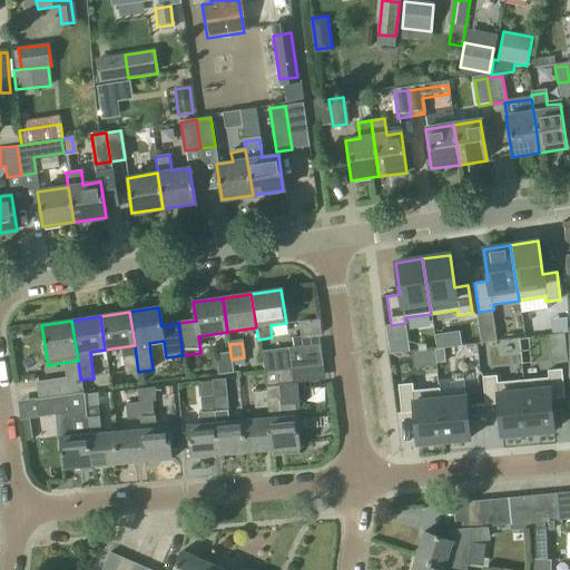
[(262,352),(264,373),(292,370),(290,349),(262,352)]
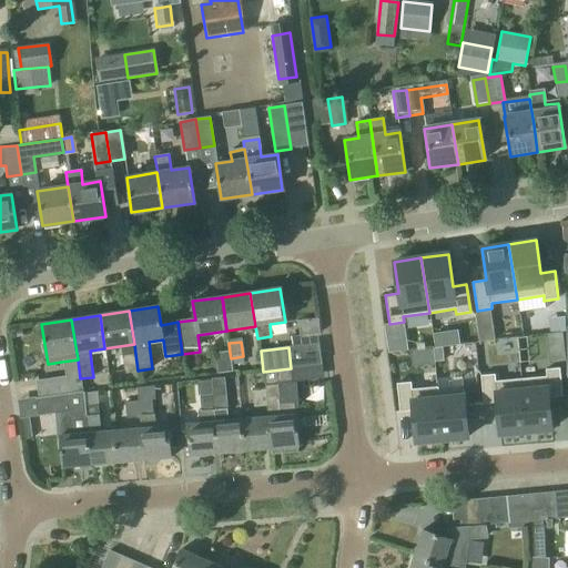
[(443,348),(434,350),(435,363),(444,362),(443,348)]
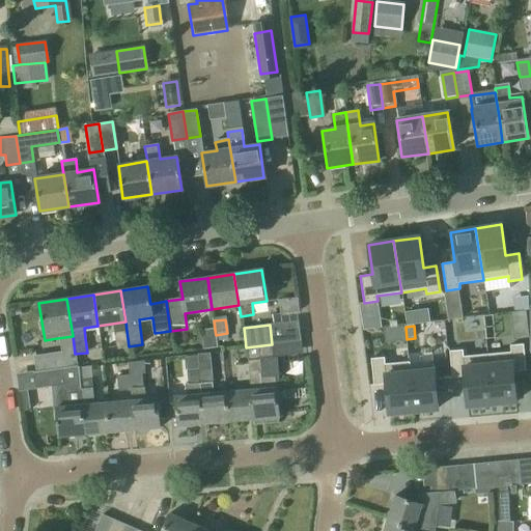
[(216,335),(215,330),(200,331),(202,351),(218,348),(216,335)]
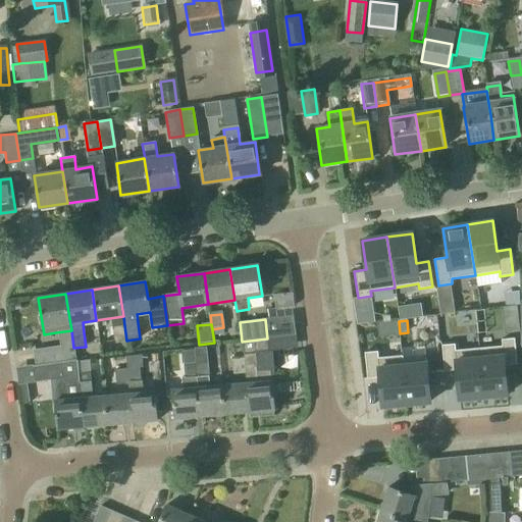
[(112,327),(114,342),(126,341),(124,325),(112,327)]
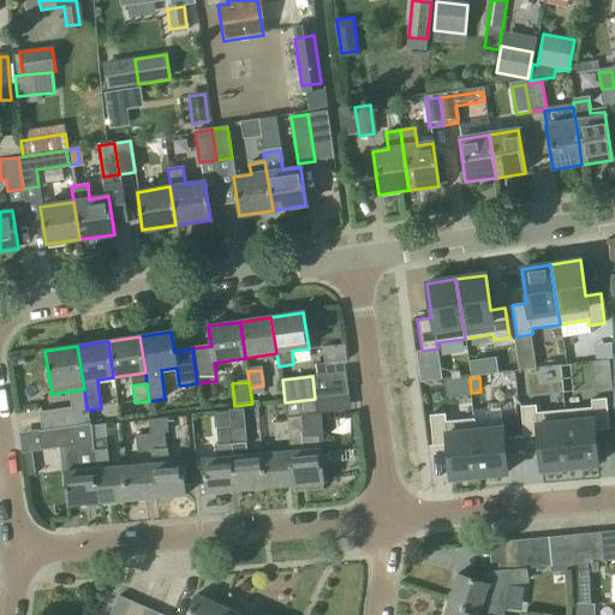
[(288,440),(290,453),(293,488),(322,485),(317,436),(303,437),(302,429),(300,417),(316,416),(315,399),(285,402),(287,422),(288,440)]
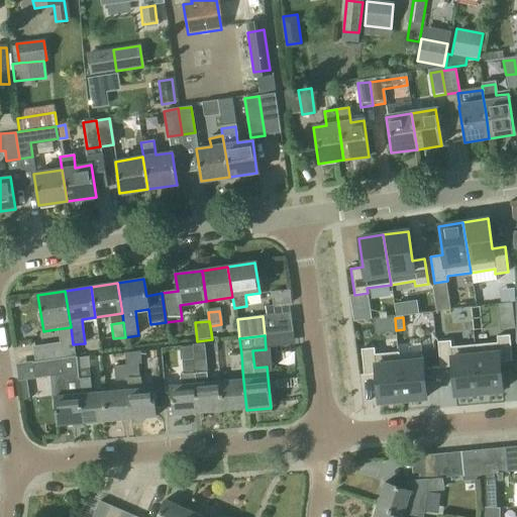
[(497,343),(474,345),(479,393),(488,392),(488,396),(499,395),(499,391),(502,391),(499,363),(512,362),(509,335),(496,336),(497,343)]
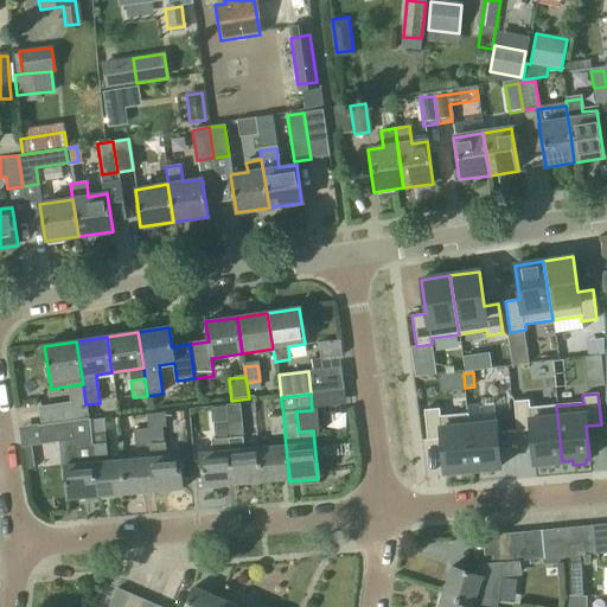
[(529,400),(513,402),(516,432),(530,430),(534,465),(537,464),(538,468),(551,467),(551,462),(562,461),(556,406),(529,408),(529,400)]
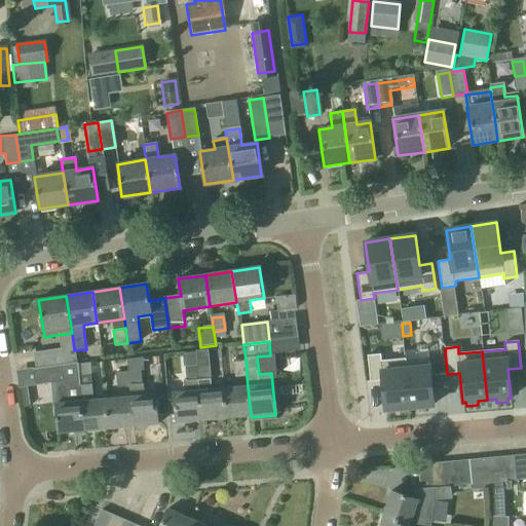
[(34,370),(49,367),(61,365),(61,366),(76,364),(74,350),(59,352),(59,351),(32,355),(34,370)]
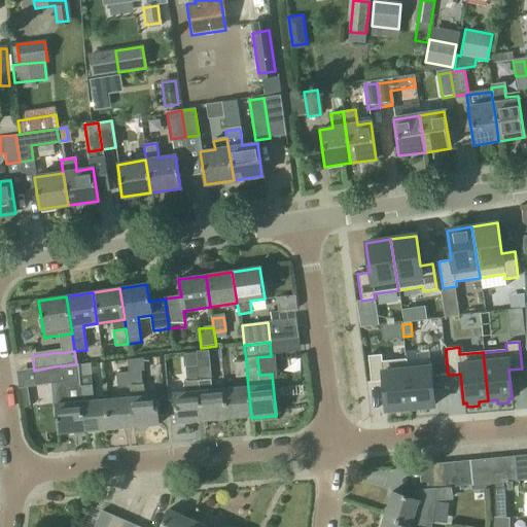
[(226,420),(224,390),(210,391),(209,381),(211,380),(208,351),(196,352),(198,366),(200,392),(202,422),(226,420)]
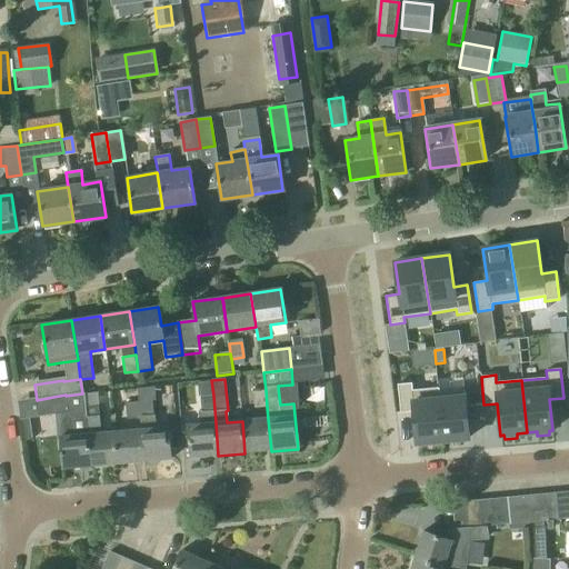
[(411,383),(397,385),(400,413),(413,411),(416,443),(442,441),(438,392),(437,388),(412,390),(411,383)]
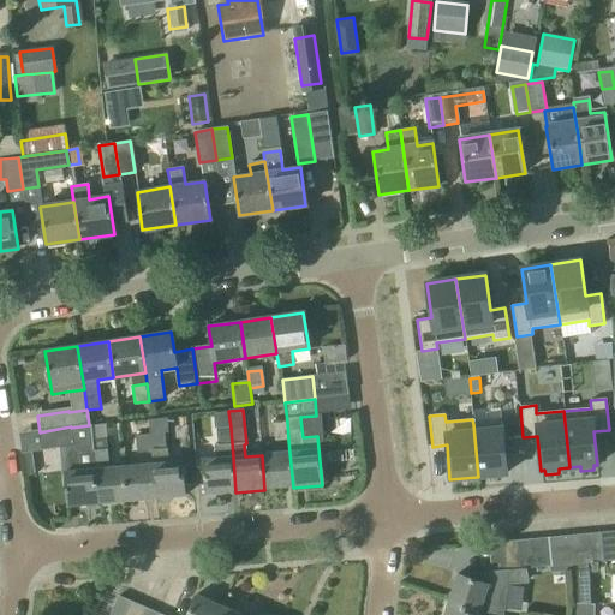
[(273,424),(274,441),(288,440),(287,422),(273,424)]
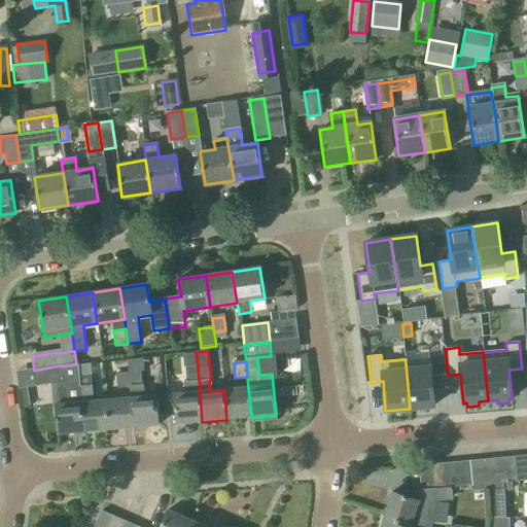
[(430,361),(406,363),(410,409),(434,406),(431,376),(430,363),(430,361)]
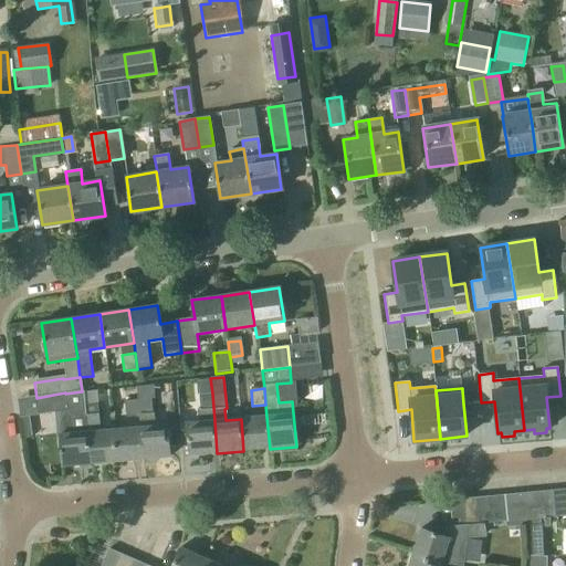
[(462,390),(463,404),(479,402),(478,388),(462,390)]
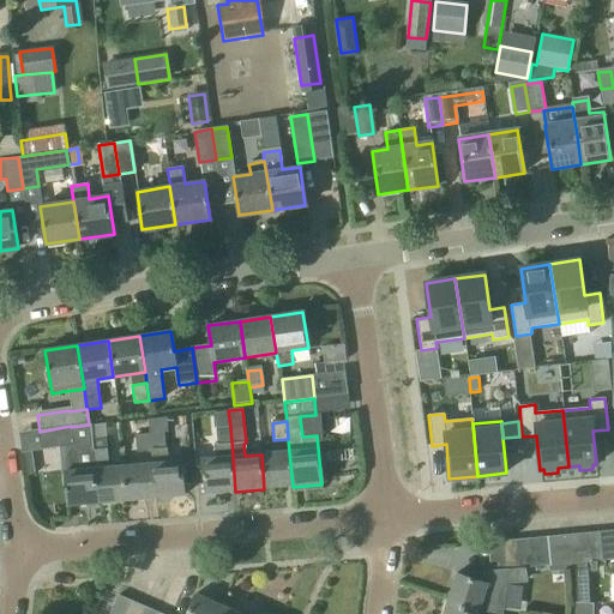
[(97,504),(92,439),(91,425),(89,425),(71,427),(71,426),(58,428),(40,432),(43,451),(64,447),(68,506),(97,504)]
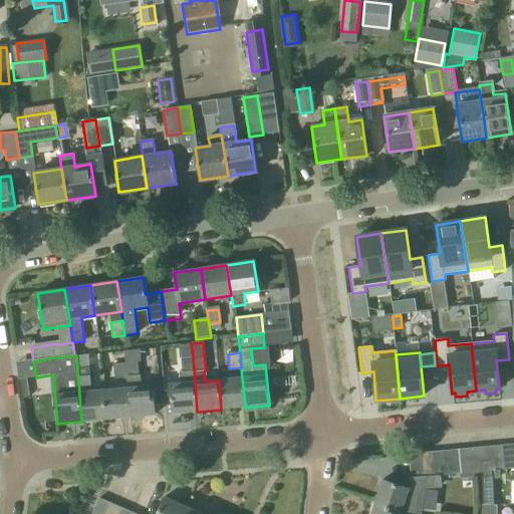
[(195,382),(193,357),(180,358),(182,373),(179,373),(180,383),(171,384),(173,414),(197,412),(195,382)]
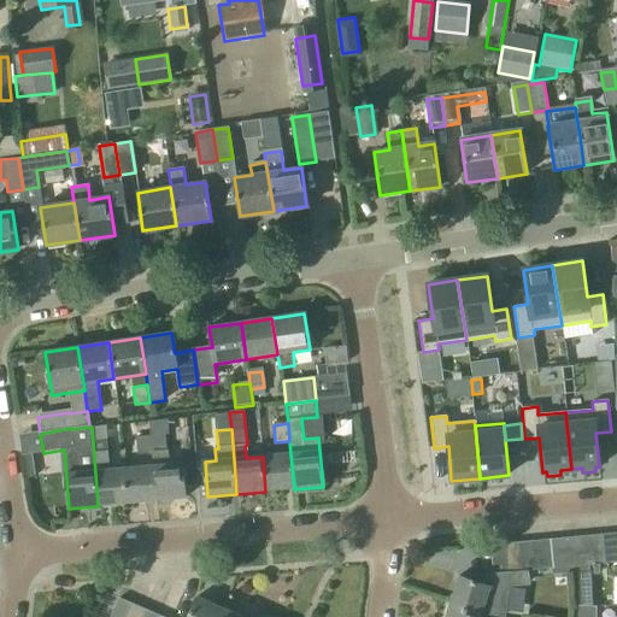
[(151,436),(152,453),(153,466),(154,481),(156,501),(184,499),(182,463),(169,464),(168,452),(166,452),(164,435),(151,436)]
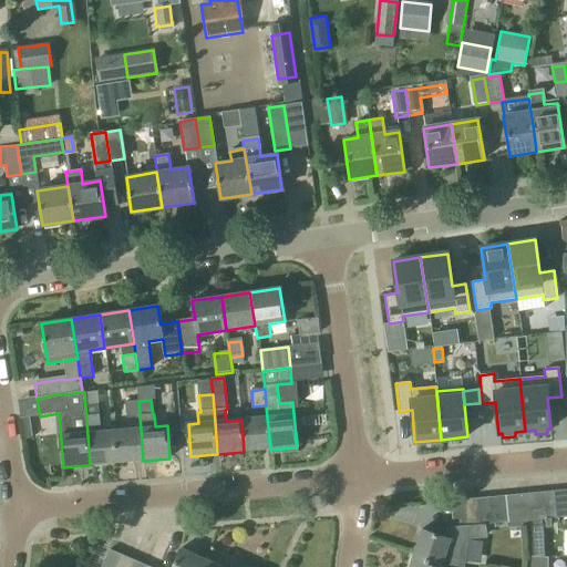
[(140,416),(138,401),(124,402),(126,419),(140,416)]
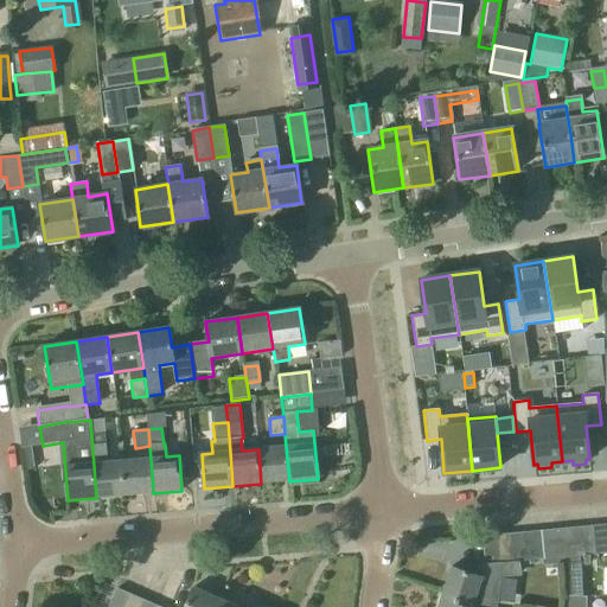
[(104,433),(91,434),(96,498),(125,496),(122,461),(108,462),(104,433)]
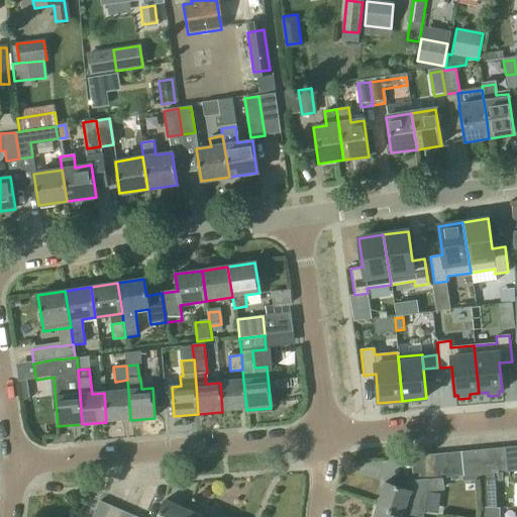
[(220,383),(222,412),(246,410),(243,381),(220,383)]
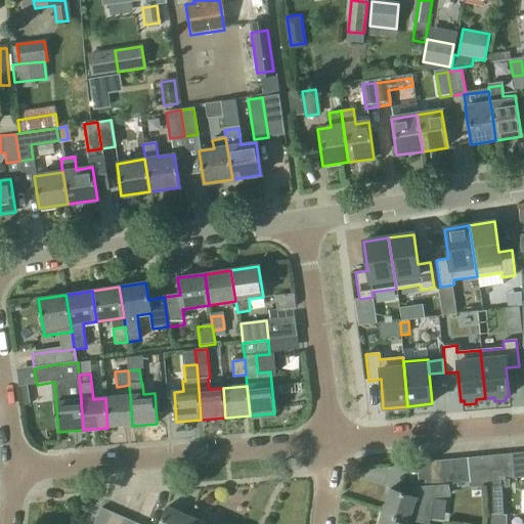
[(105,398),(107,428),(132,426),(131,408),(130,396),(105,398)]
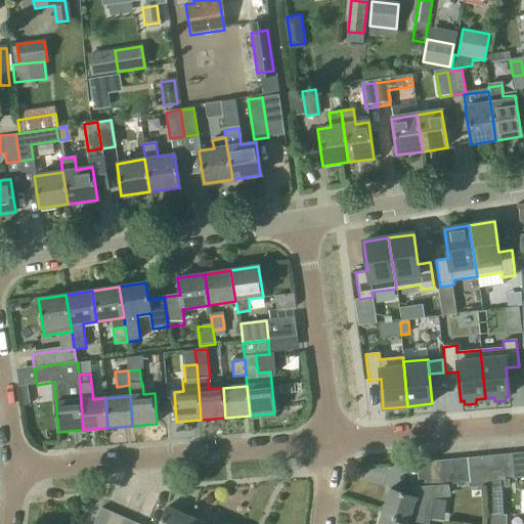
[(523,478),(523,453),(513,454),(515,479),(523,478)]
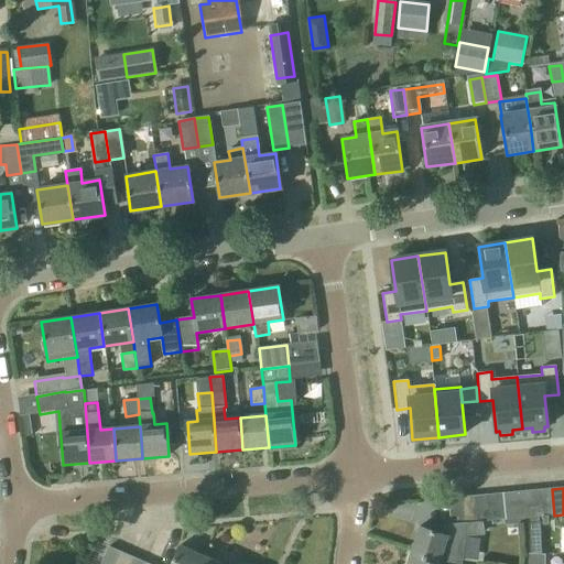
[(554,516),(552,489),(539,490),(541,517),(554,516)]
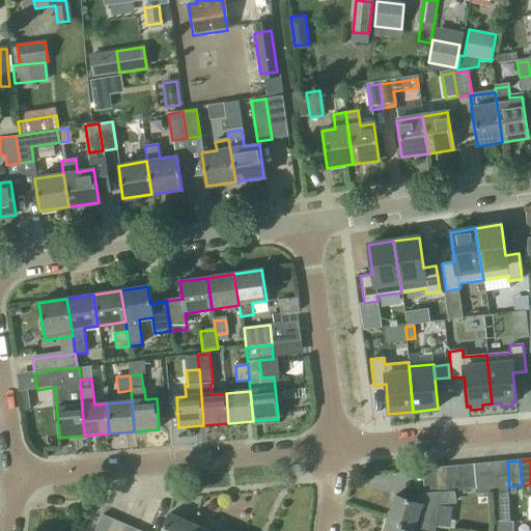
[(509,486),(507,462),(495,463),(497,487),(509,486)]
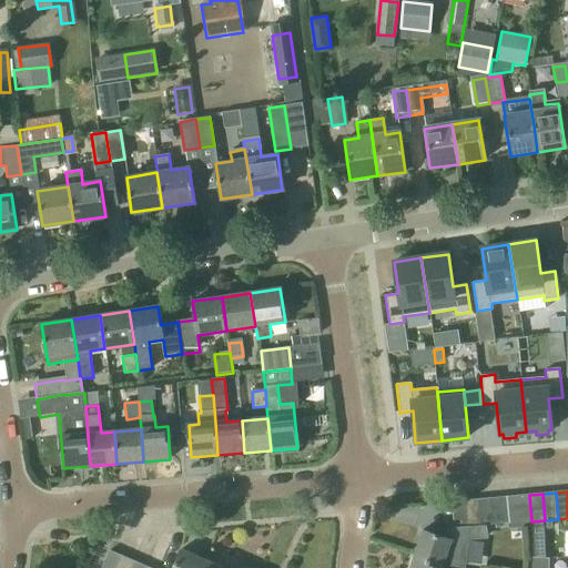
[(531,521),(529,495),(516,496),(518,523),(529,521),(531,521)]
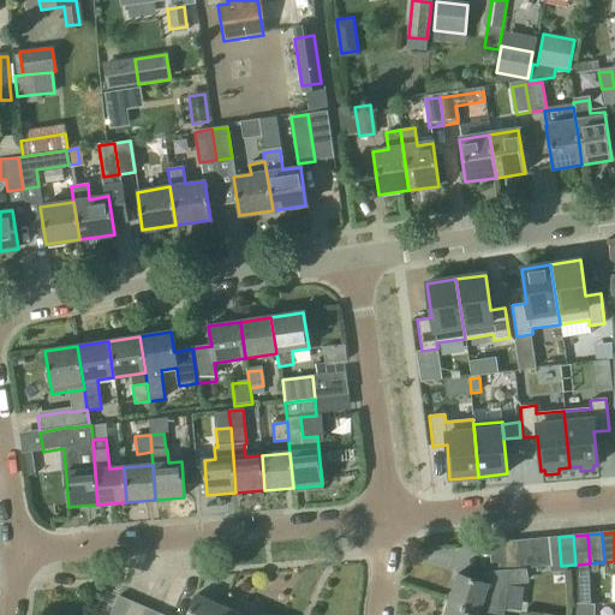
[(561,566),(559,537),(544,538),(547,567),(561,566)]
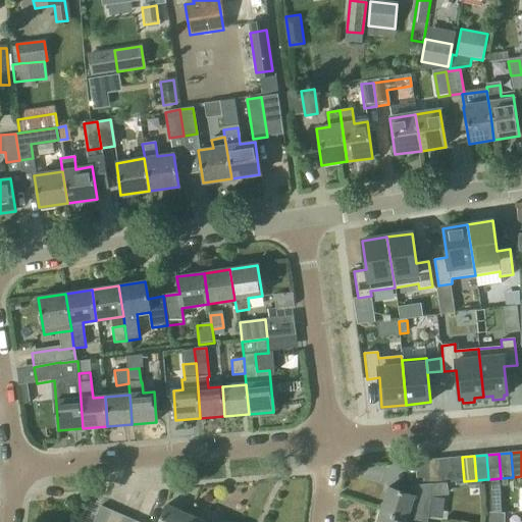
[(464,481),(462,457),(450,458),(453,482),(464,481)]
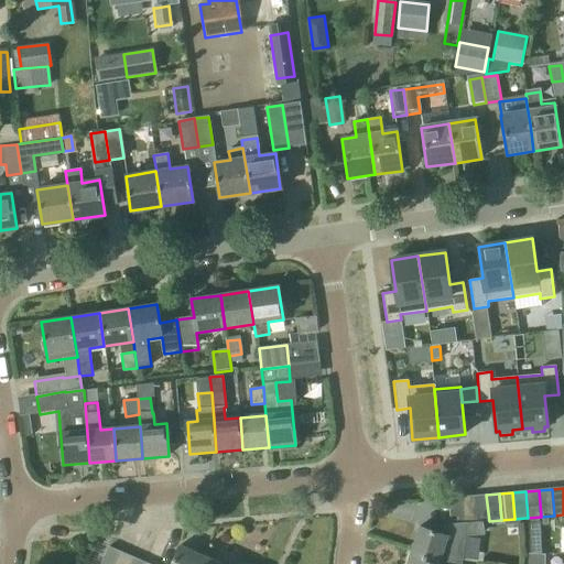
[(489,521),(486,495),(473,497),(476,522),(479,522),(483,522),(489,521)]
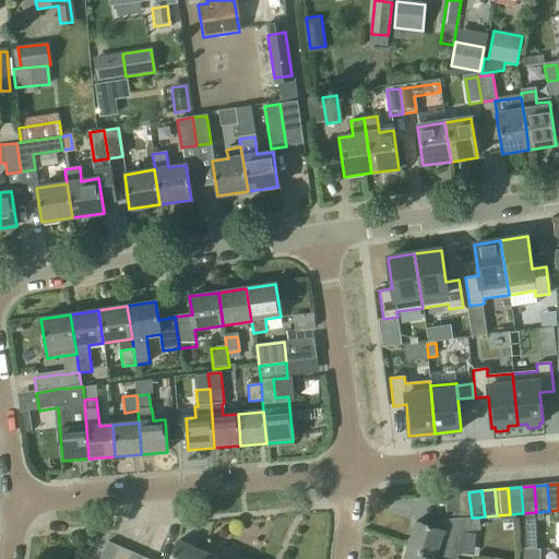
[(472,518),(468,492),(456,494),(458,500),(459,519),(461,519),(472,518)]
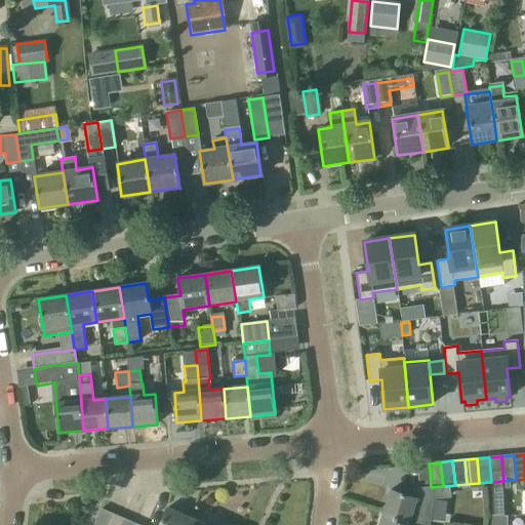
[(431,487),(430,470),(429,463),(417,465),(418,485),(419,488),(431,487)]
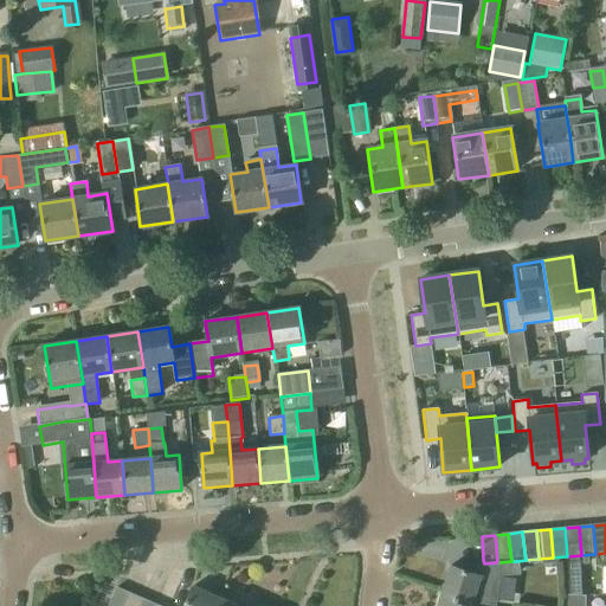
[(477,575),(482,577),(488,579),(520,577),(519,561),(515,561),(511,561),(500,562),(497,562),(484,563),(481,565),(477,575)]
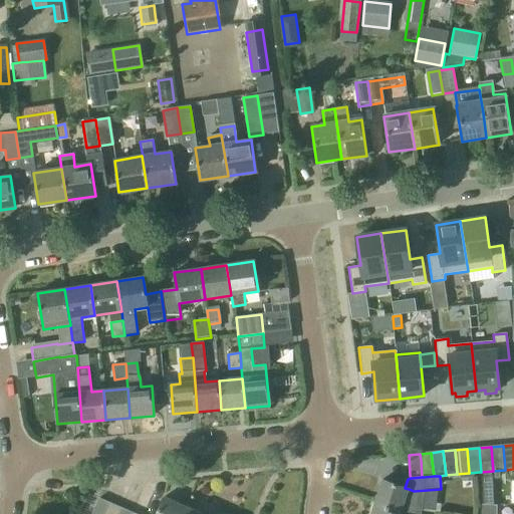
[(374,504),(401,513),(409,489),(405,488),(382,481),(374,504)]
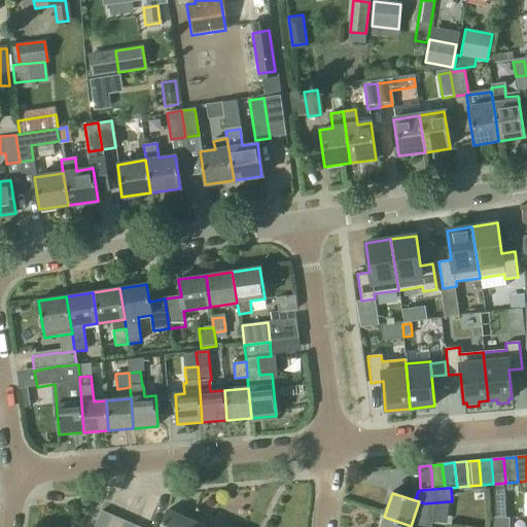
[(187,526),(191,521),(169,511),(161,526),(187,526)]
